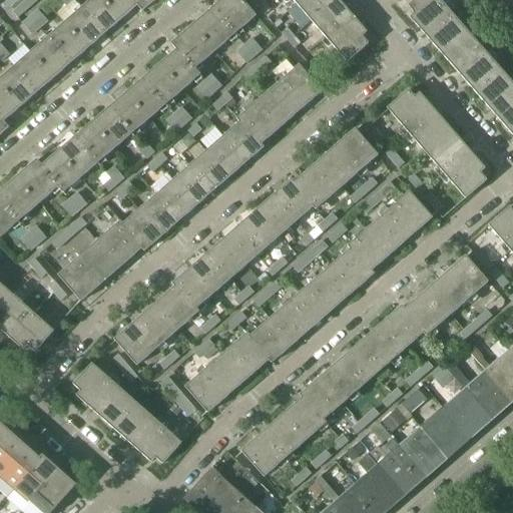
[(25,12),(38,0),(27,0),(20,6),(25,12)]
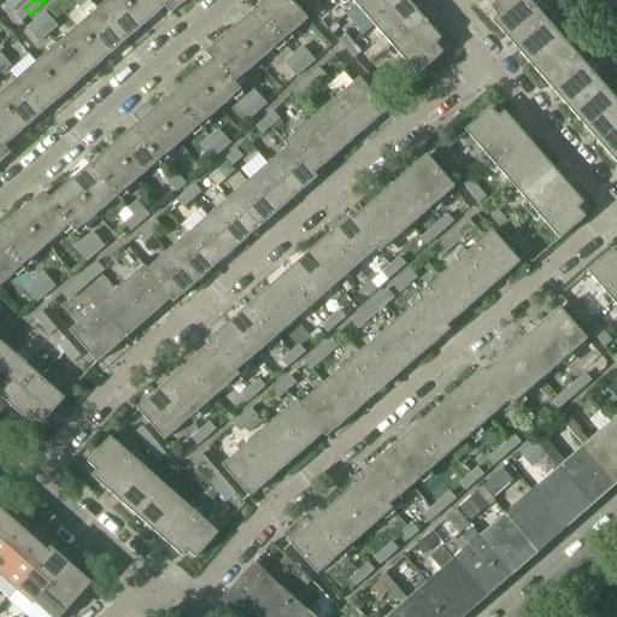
[(145,25),(122,0),(110,0),(98,11),(124,42),(145,25)]
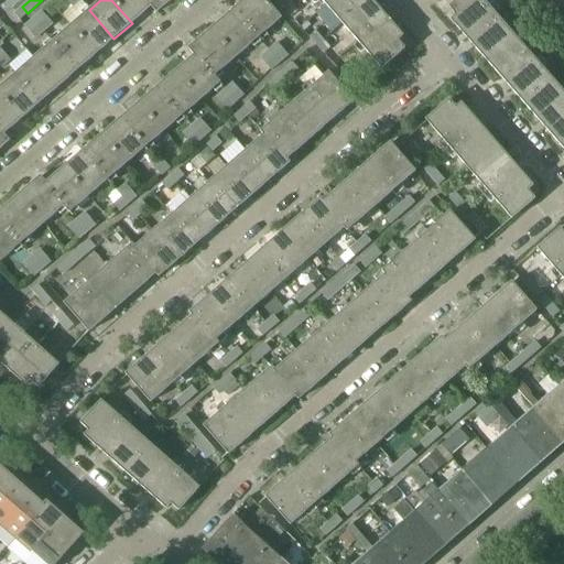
[(151,7),(144,0),(111,0),(132,23),(151,7)]
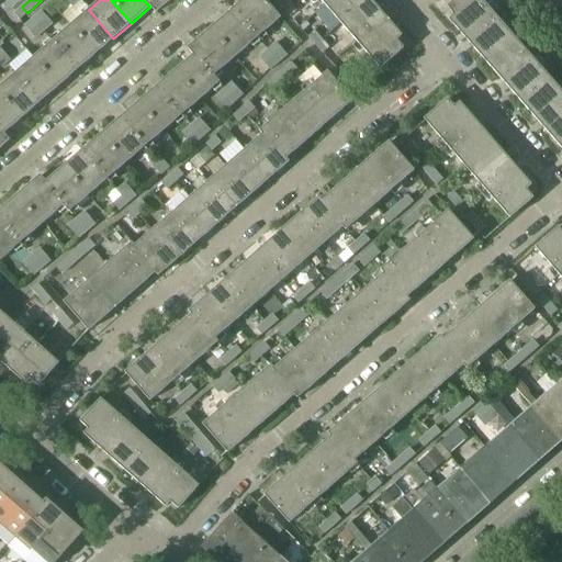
[(170,0),(144,0),(150,7),(156,13),(170,0)]
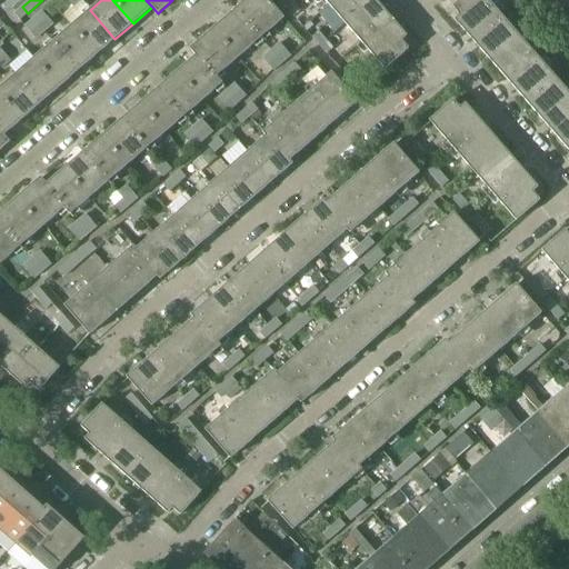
[(283,18),(267,0),(246,0),(235,10),(260,39),(283,18)]
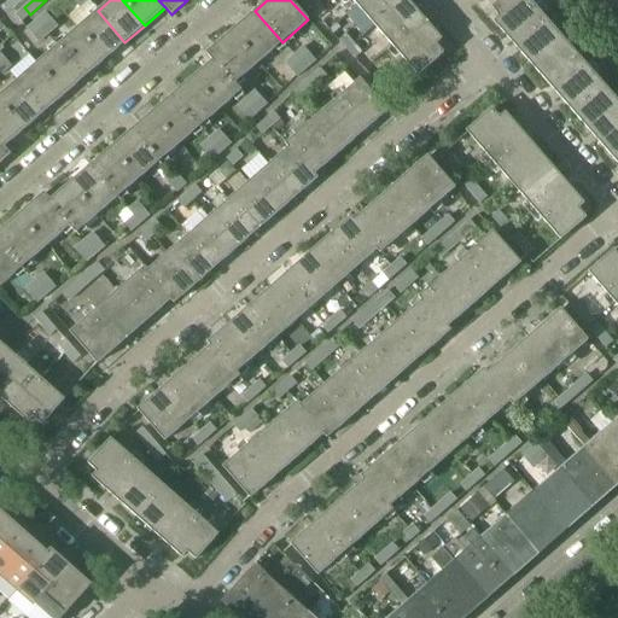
[(374,27),(404,0),(365,0),(357,6),(374,27)]
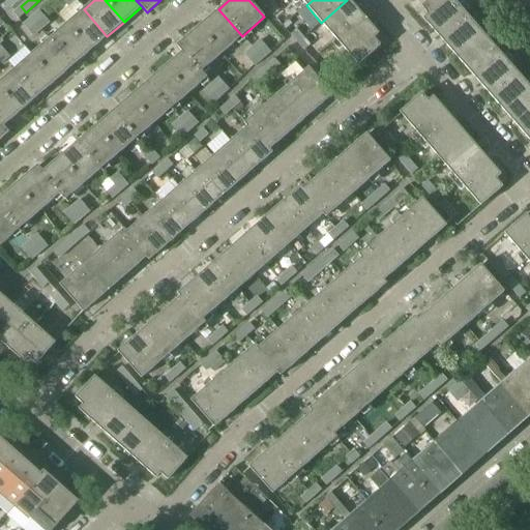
[(337,40),(363,18),(348,0),(347,0),(321,23),(337,40)]
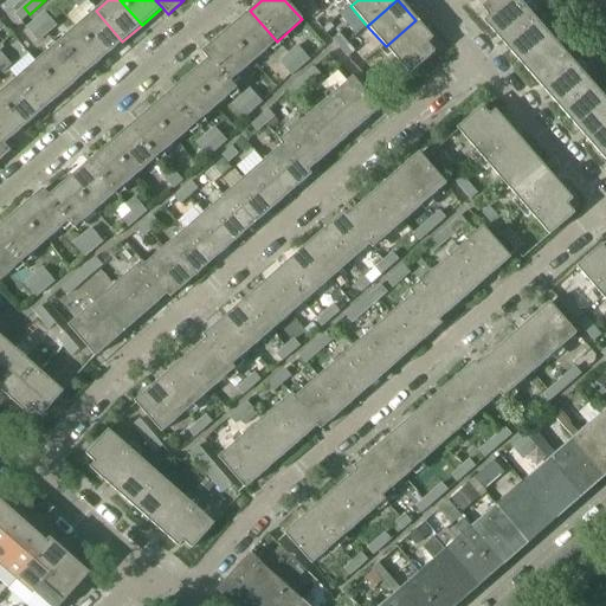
[(500,39),(530,13),(519,0),(491,0),(482,8),(490,17),(484,21),(500,39)]
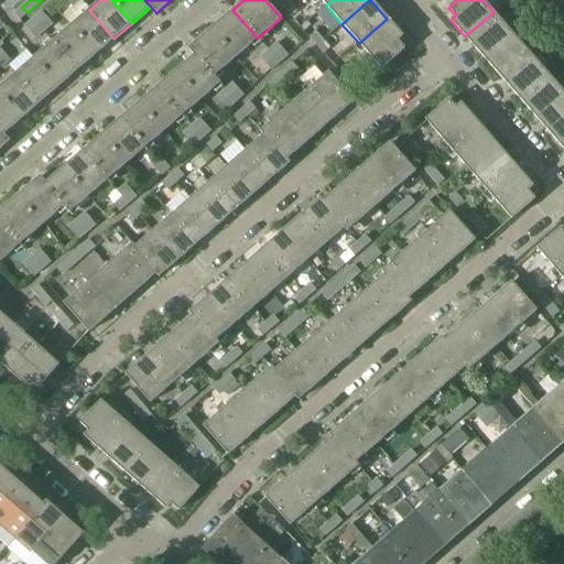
[(296,11),(290,3),(284,9),(291,17),(296,11)]
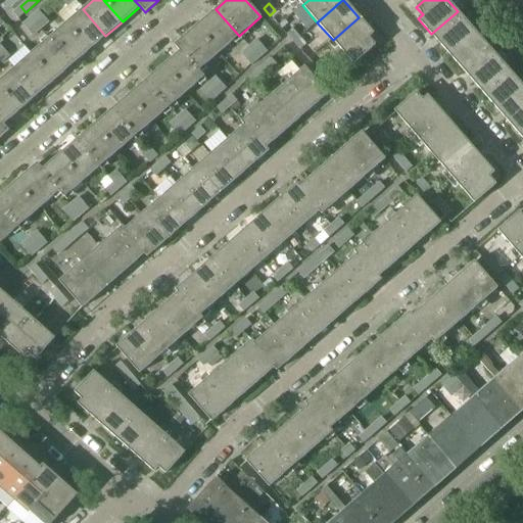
[(18,18),(26,12),(20,6),(13,13),(18,18)]
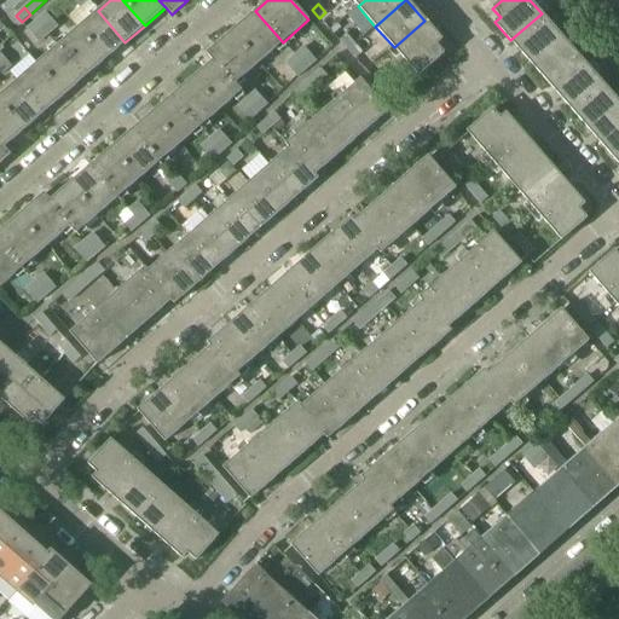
[(125,42),(98,11),(79,28),(105,59),(125,42)]
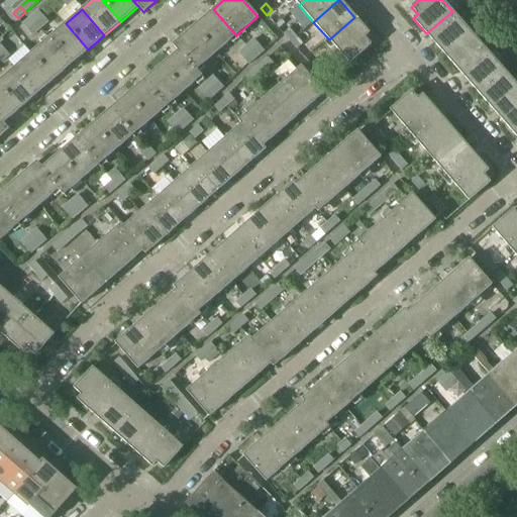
[(236,35),(213,9),(193,26),(216,53),(236,35)]
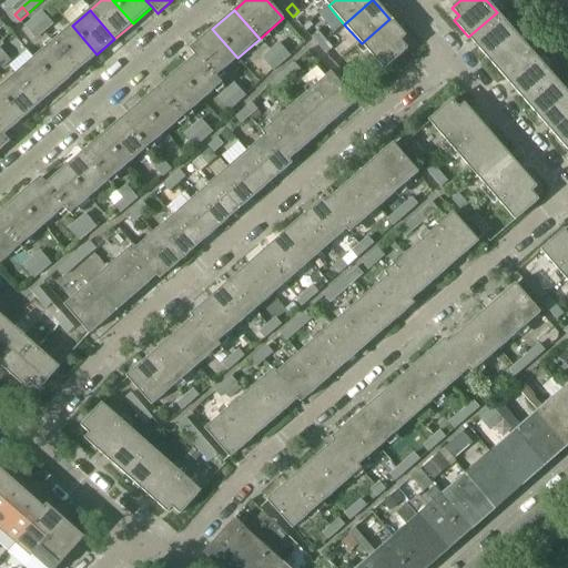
[(52,24),(42,12),(33,20),(43,32),(52,24)]
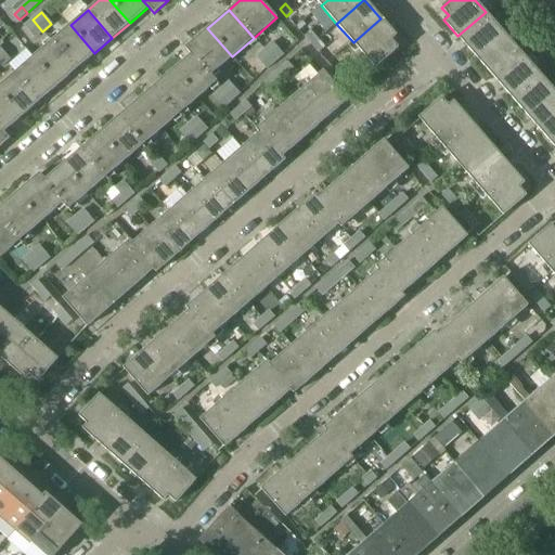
[(478,61),(506,36),(486,12),(457,36),(478,61)]
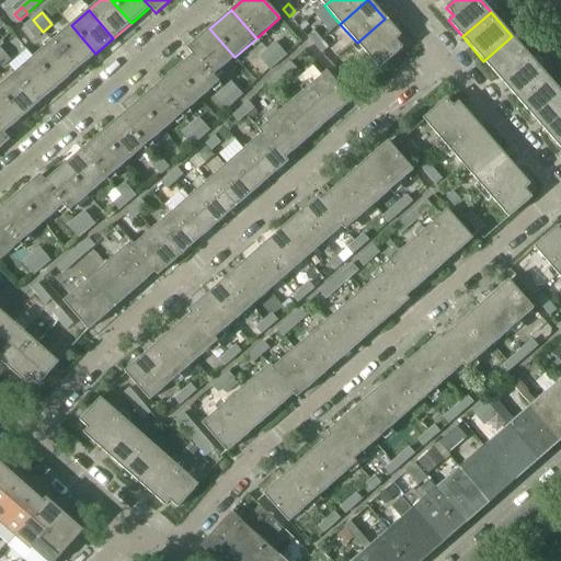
[(402,48),(396,41),(400,36),(385,19),(357,43),(379,69),(402,48)]
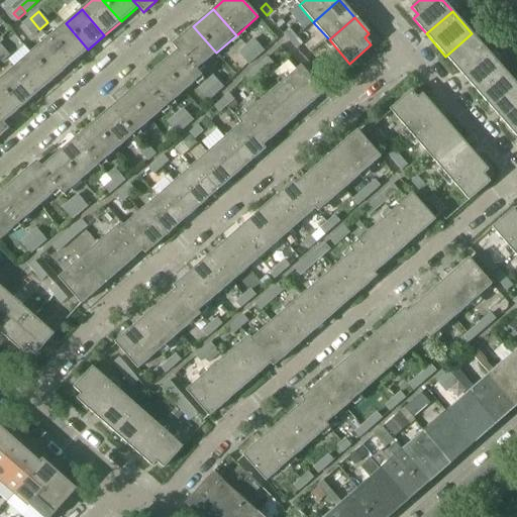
[(39,29),(30,18),(23,24),(32,35),(39,29)]
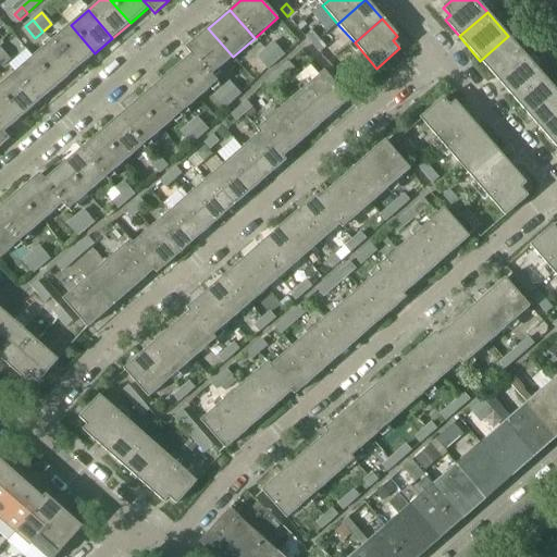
[(95,53),(71,25),(51,41),(76,70),(95,53)]
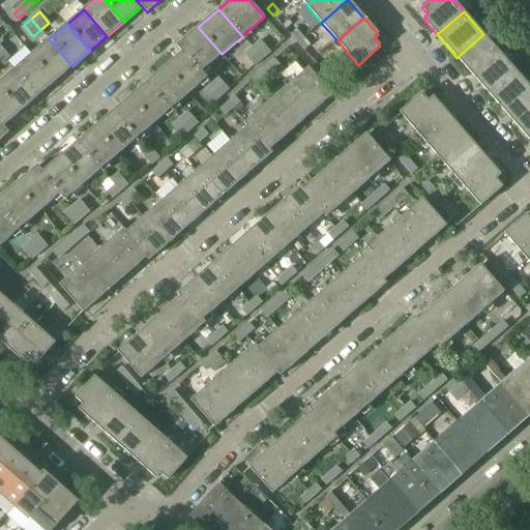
[(222,54),(198,27),(176,46),(182,52),(183,51),(202,71),(222,54)]
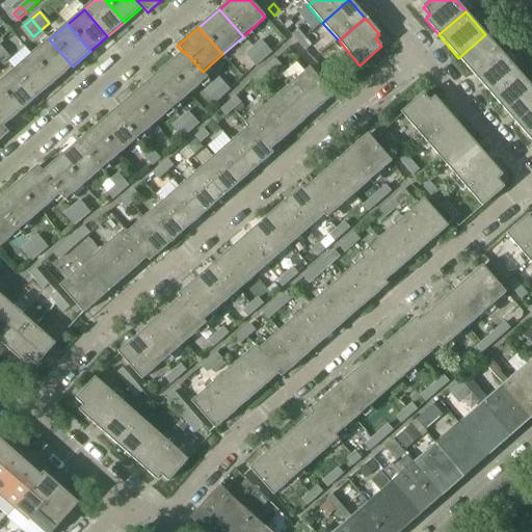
[(304,38),(297,30),(292,35),(298,44),(304,38)]
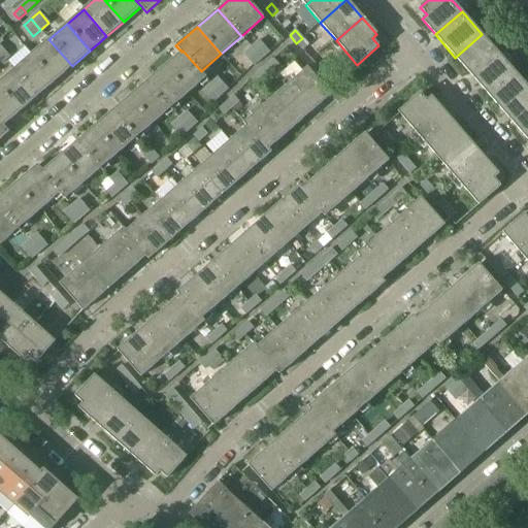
[(512,45),(519,38),(515,33),(506,40),(512,45)]
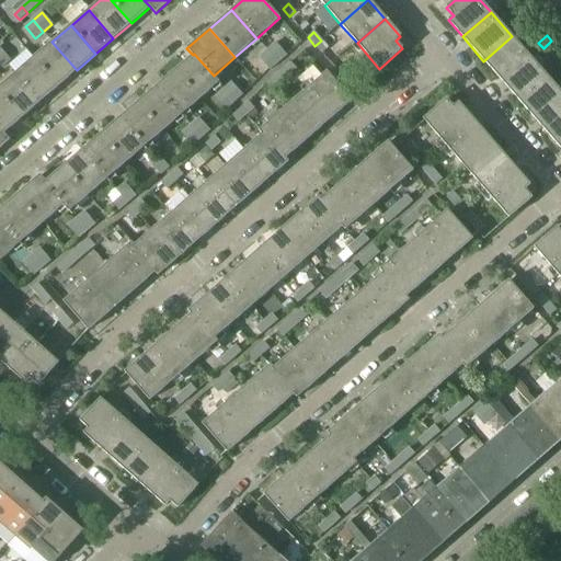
[(503,83),(531,58),(512,36),(483,61),(503,83)]
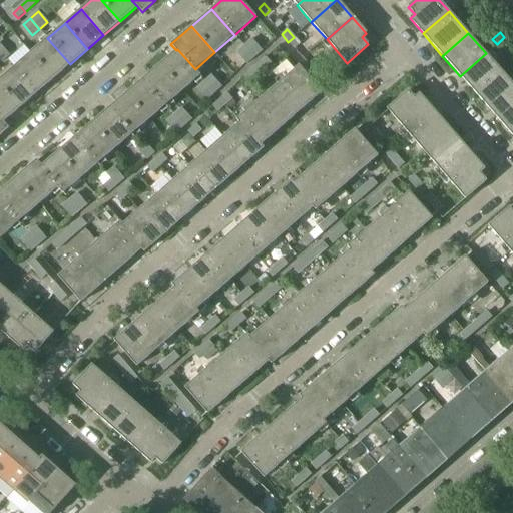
[(300,44),(294,37),(288,42),(294,49),(300,44)]
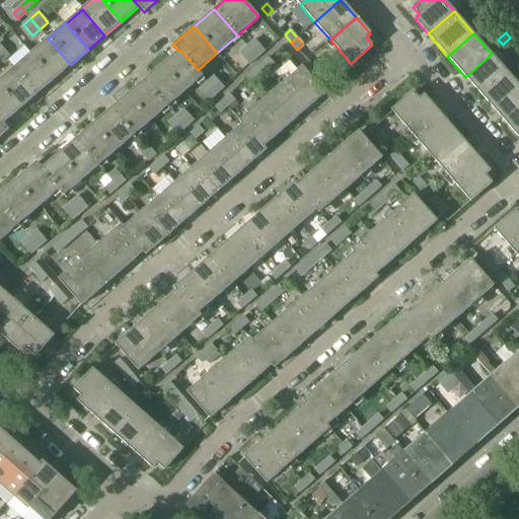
[(510,38),(503,45),(508,51),(515,44),(510,38)]
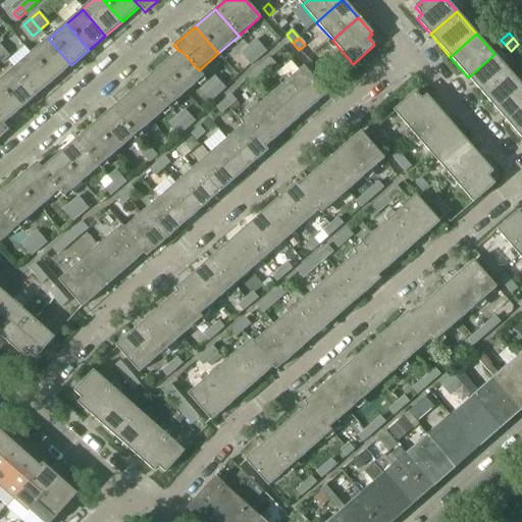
[(71,65),(48,39),(31,54),(54,81),(71,65)]
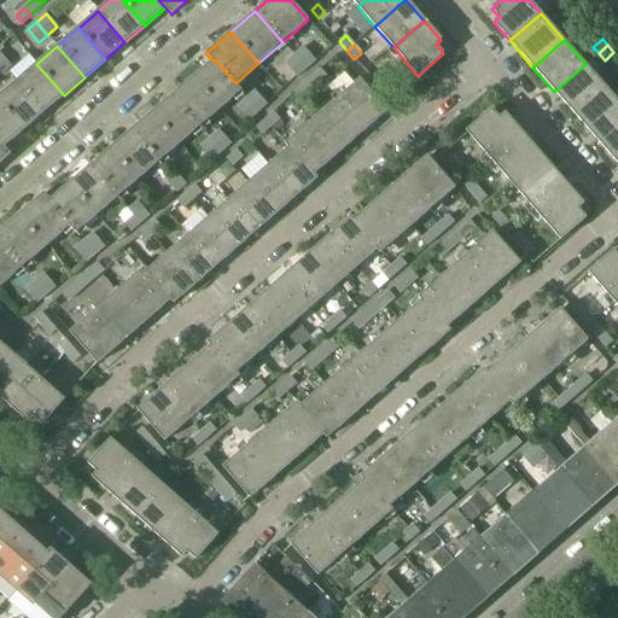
[(315,62),(303,47),(293,56),(305,69),(315,62)]
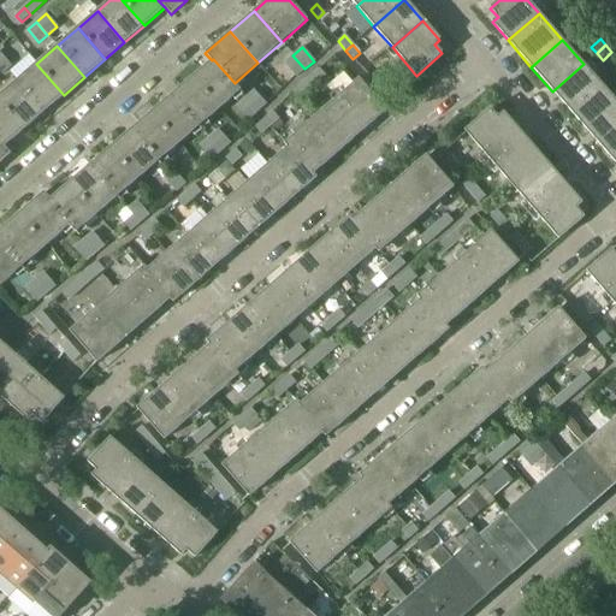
[(304,69),(292,55),(284,63),(296,77),(304,69)]
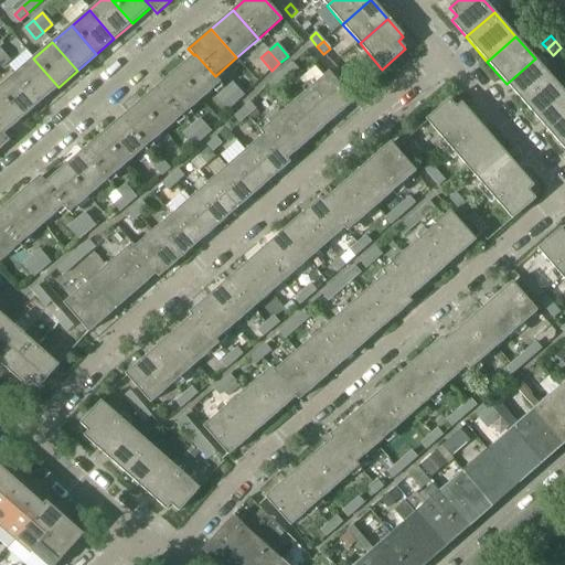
[(221,83),(215,76),(195,54),(194,55),(177,71),(201,99),(221,83)]
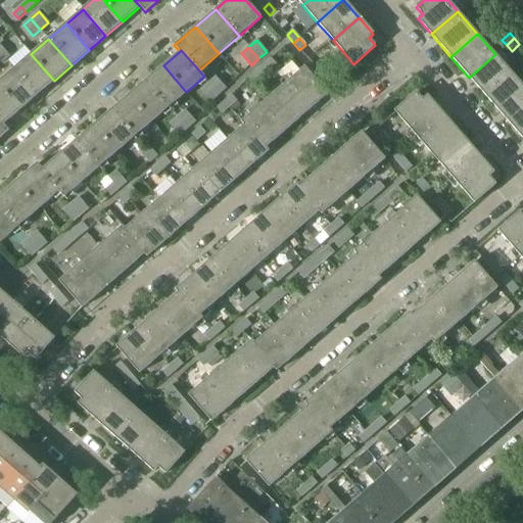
[(0,60),(2,62),(9,56),(5,51),(0,54),(0,60)]
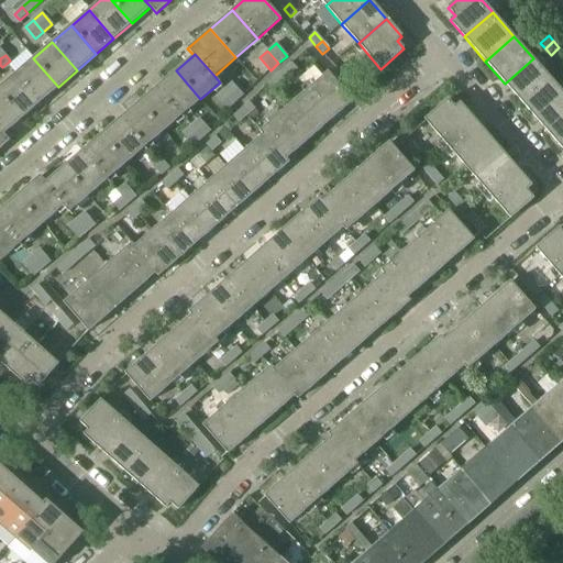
[(58,87),(33,58),(14,75),(40,103),(58,87)]
